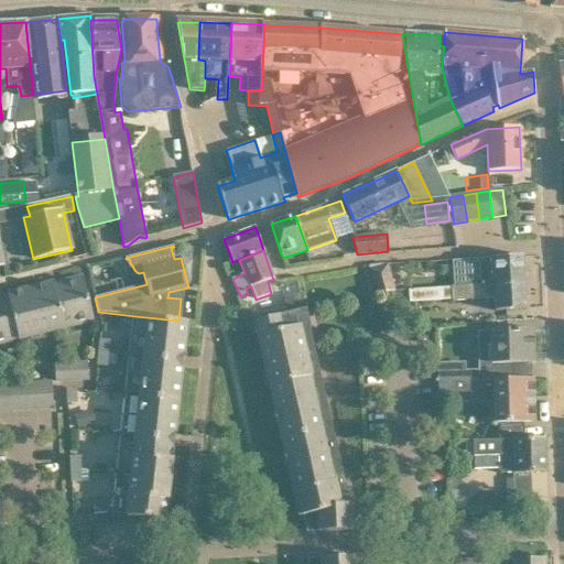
[(468,260),(470,285),(494,284),(494,288),(525,285),(523,256),(468,260)]
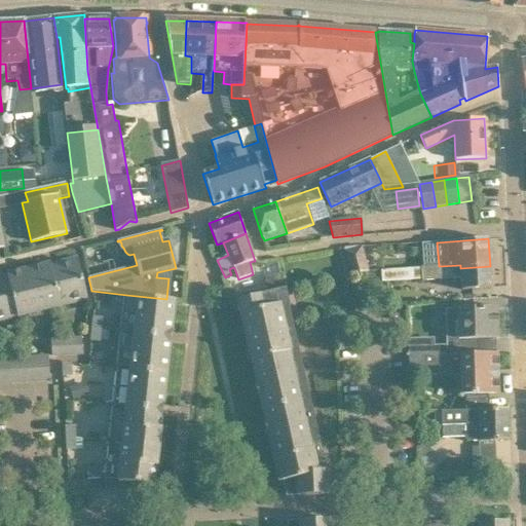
[(368,272),(363,256),(346,260),(350,274),(368,272)]
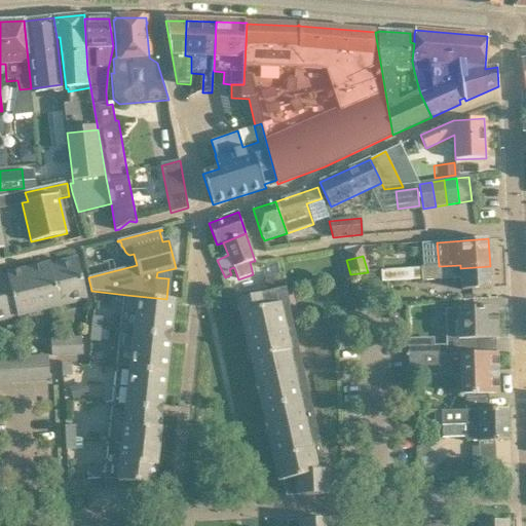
[(49,263),(49,264),(60,306),(87,300),(77,259),(75,259),(58,263),(59,266),(50,268),(49,263)]
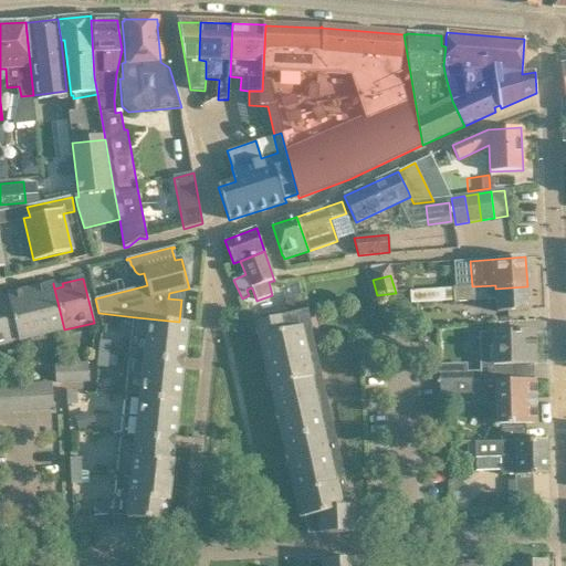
[(13,293),(8,295),(19,341),(24,339),(30,338),(31,343),(39,342),(46,339),(54,336),(53,333),(59,331),(64,329),(53,284),(48,285),(33,289),(28,290),(13,293)]
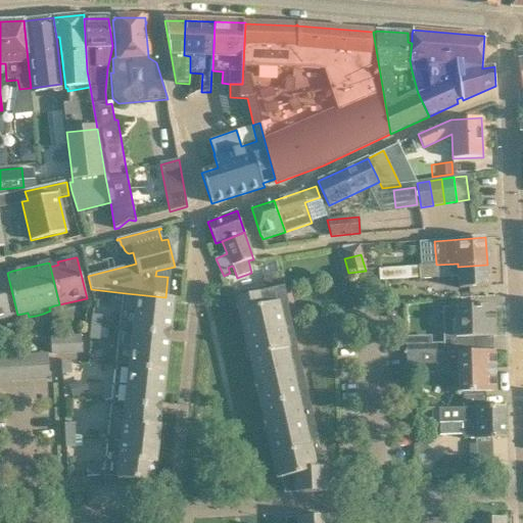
[(436,265),(378,269),(379,280),(420,278),(420,280),(458,277),(459,289),(489,286),(487,265),(458,267),(458,264),(436,265)]
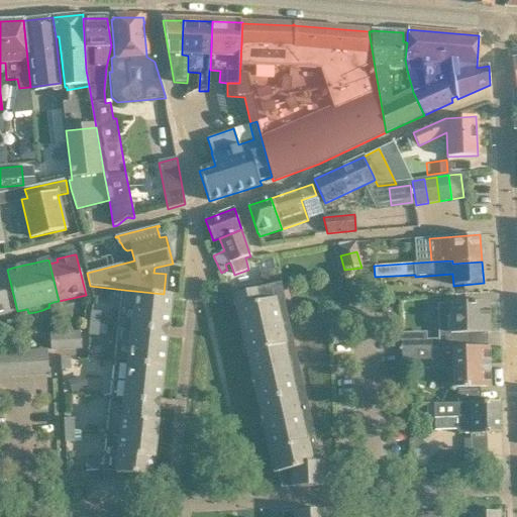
[(0,315),(17,311),(7,270),(6,270),(7,274),(0,276),(0,274),(0,315)]
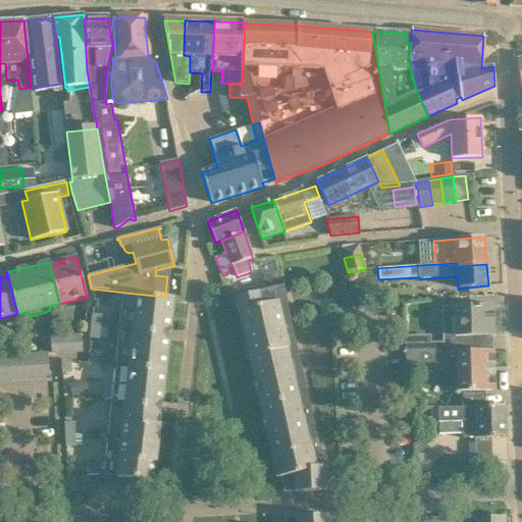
[(278,272),(262,275),(266,291),(274,289),(280,286),(281,286),(278,272)]
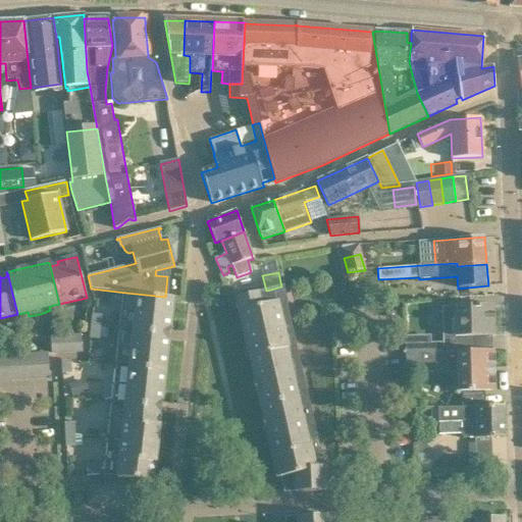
[(266,291),(238,297),(241,310),(241,311),(239,311),(241,319),(245,336),(247,348),(249,356),(251,356),(256,375),(257,381),(257,382),(255,382),(257,390),(256,392),(256,393),(257,393),(258,396),(263,415),(263,419),(262,419),(262,420),(264,420),(265,428),(268,427),(268,428),(269,434),(274,455),(272,455),(273,463),(276,474),(277,478),(280,477),(281,477),(282,481),(291,491),(296,491),(296,492),(326,490),(325,466),(322,467),(322,464),(318,448),(317,448),(316,444),(317,444),(311,418),(310,418),(309,415),(310,414),(306,398),(305,398),(304,393),(305,393),(302,375),(300,376),(299,371),(301,371),(295,347),(294,347),(293,343),(294,343),(290,325),(289,325),(288,321),(289,321),(285,307),(284,304),(283,305),(283,304),(284,303),(284,300),(285,300),(283,291),(282,291),(281,286),(280,286),(274,289),(266,291)]
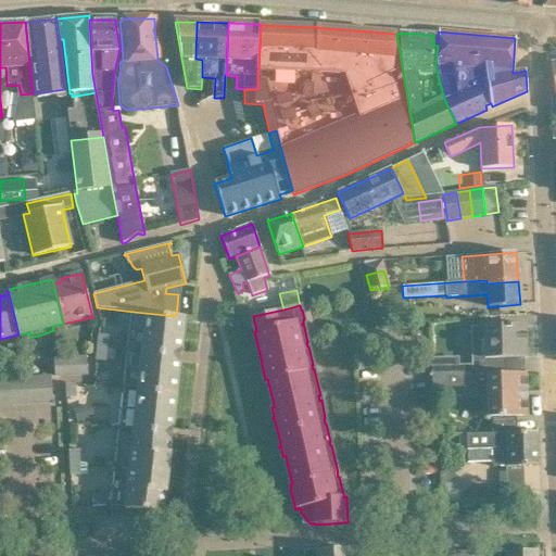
[(134,312),(125,390),(176,395),(178,375),(176,375),(177,367),(178,367),(178,364),(179,364),(181,350),(179,350),(180,345),(179,345),(180,338),(182,338),(185,317),(176,316),(134,312)]
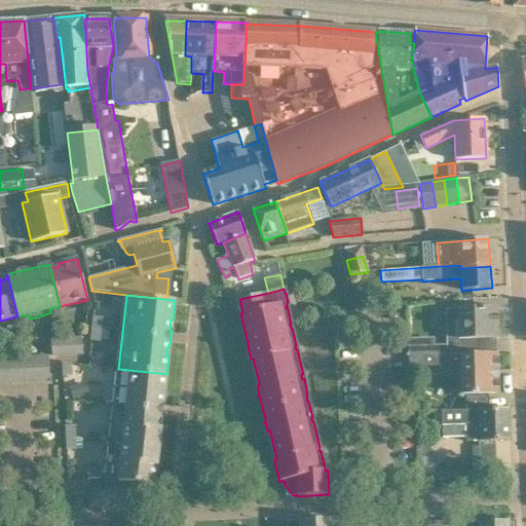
[(457,309),(445,309),(446,323),(446,339),(446,354),(479,353),(479,339),(497,339),(497,307),(487,307),(457,308),(457,309)]
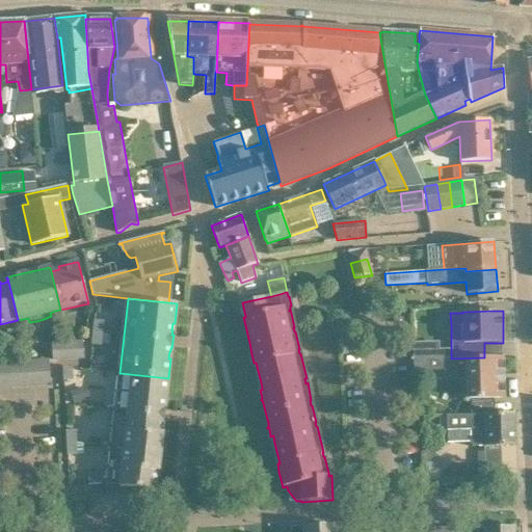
[(91,345),(101,346),(104,322),(95,321),(91,345)]
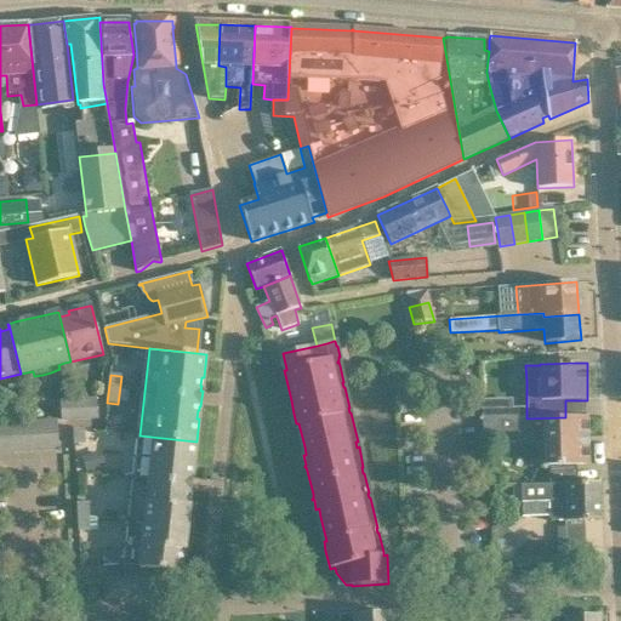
[(58,399),(60,421),(98,419),(97,397),(58,399)]
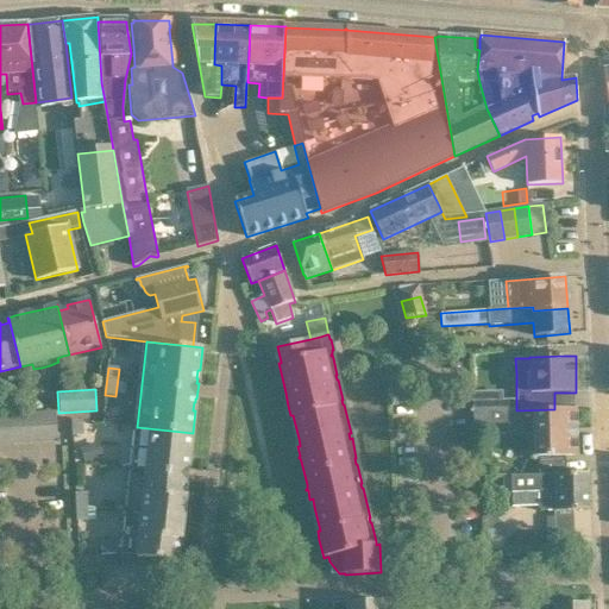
[(516,410),(507,410),(508,425),(534,438),(535,457),(539,457),(539,465),(539,476),(554,475),(554,473),(565,473),(565,465),(565,457),(578,456),(577,409),(554,409),(516,410)]
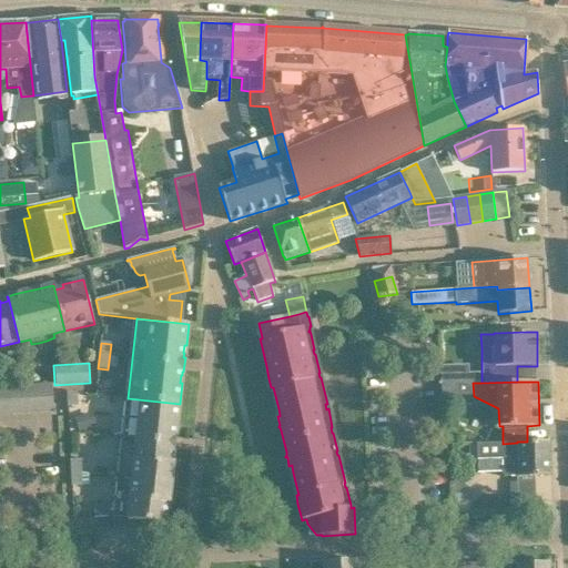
[(440,384),(442,397),(452,397),(450,384),(440,384)]
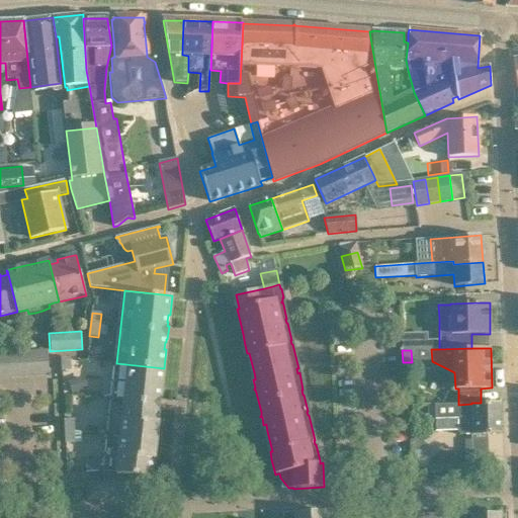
[(48,351),(35,352),(36,376),(49,375),(48,351)]
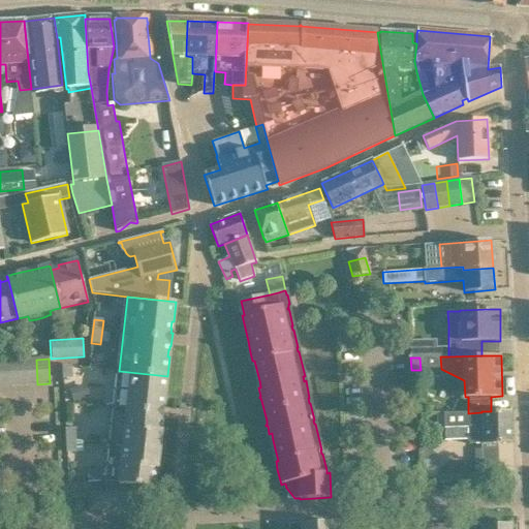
[(36,360),(24,361),(25,384),(37,384),(36,360)]
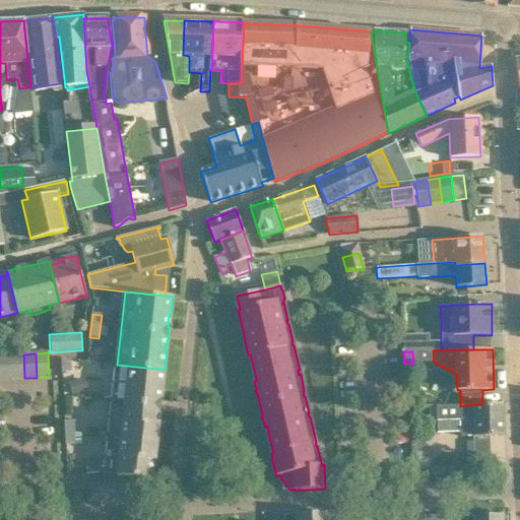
[(11,354),(0,354),(0,376),(0,380),(12,379),(11,354)]
